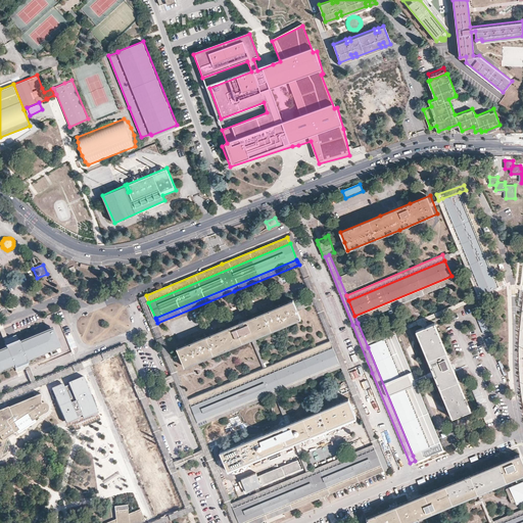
[(345,292),(374,281),(368,267),(339,278),(342,284),(343,284),(346,290),(345,290),(345,292)]
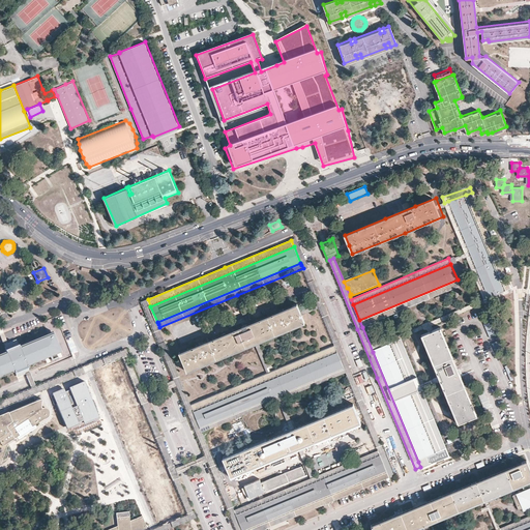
[(101,283),(104,287),(111,283),(108,276),(106,277),(105,278),(106,281),(101,283)]
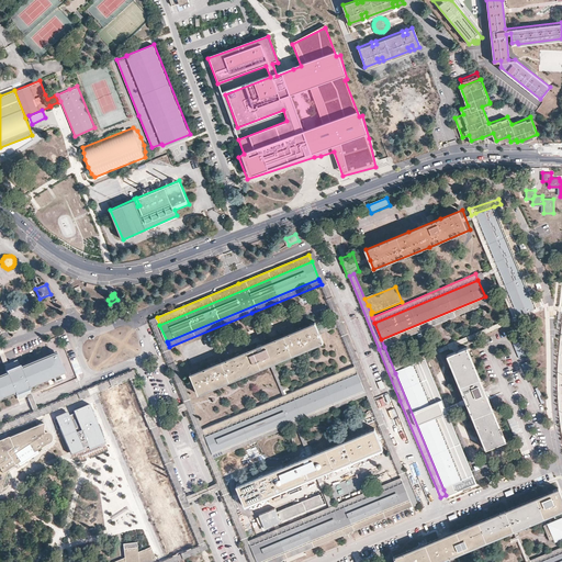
[(258,561),(251,546),(249,541),(215,459),(213,453),(205,437),(203,430),(169,347),(168,344),(167,341),(159,325),(157,317),(154,318),(150,321),(184,402),(188,409),(218,482),(222,490),(235,521),(251,561),(258,561)]
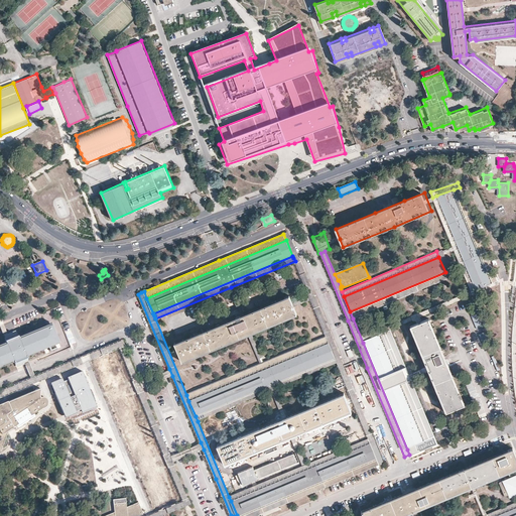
[(250,334),(300,312),(292,294),(243,315),(177,343),(184,360),(250,334)]
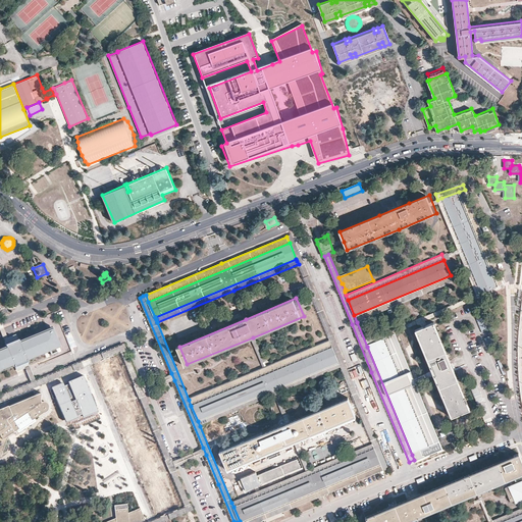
[(481,331),(487,329),(481,316),(476,318),(481,331)]
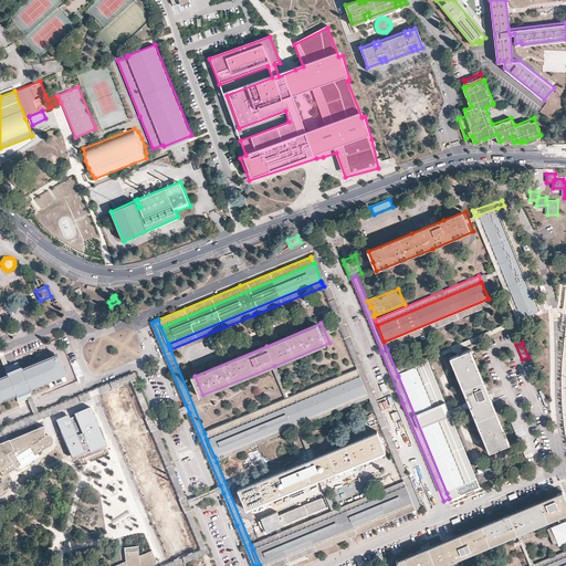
[(507,442),(467,345),(446,353),(486,451),(507,442)]
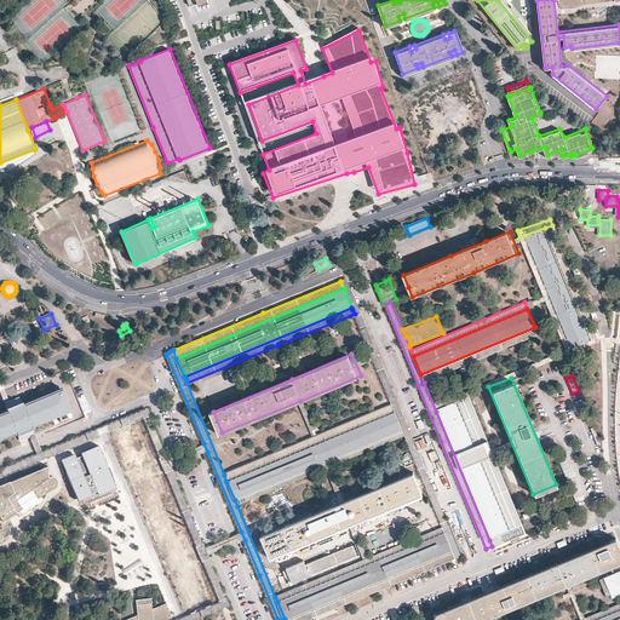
[(0,441),(17,434),(18,437),(30,432),(34,431),(33,428),(72,411),(63,391),(23,407),(22,403),(19,405),(7,409),(9,413),(0,417),(0,441)]
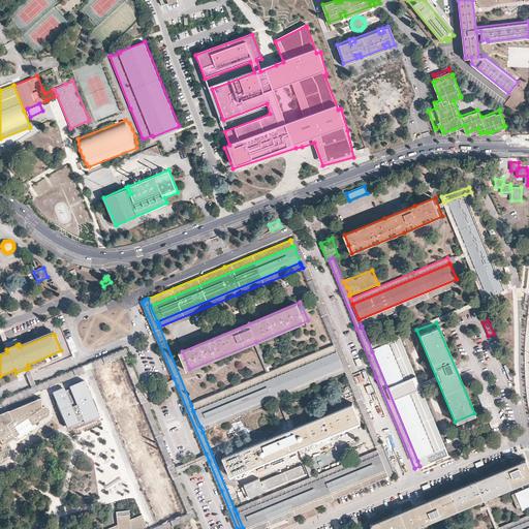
[(73,341),(68,343),(72,352),(78,350),(73,341)]
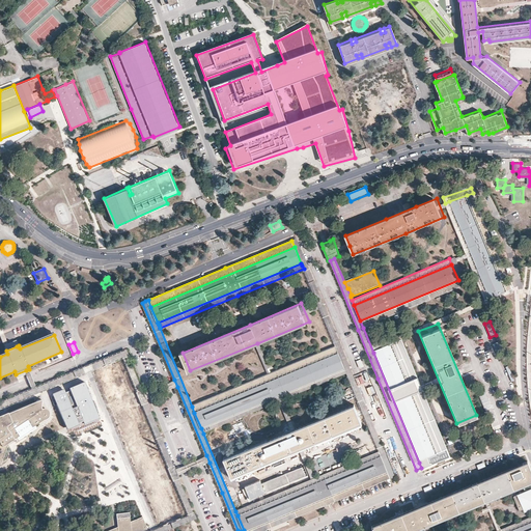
[(397,342),(391,344),(411,393),(438,454),(419,463),(421,468),(445,457),(422,403),(397,342)]
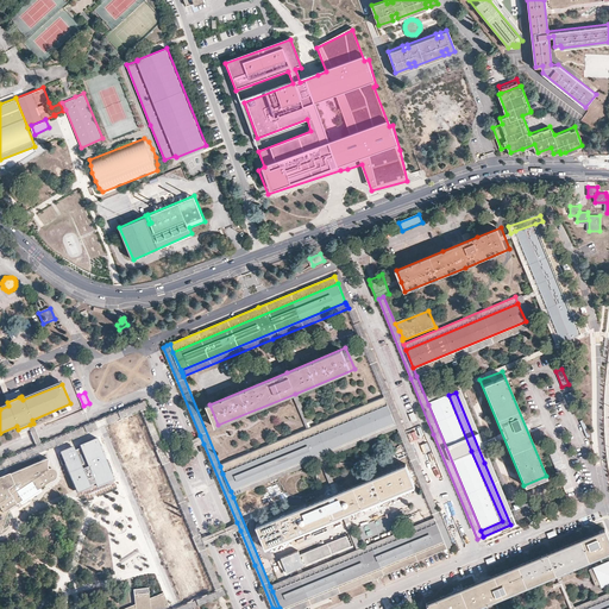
[(471,451),(449,395),(428,405),(481,531),(502,521),(471,451)]
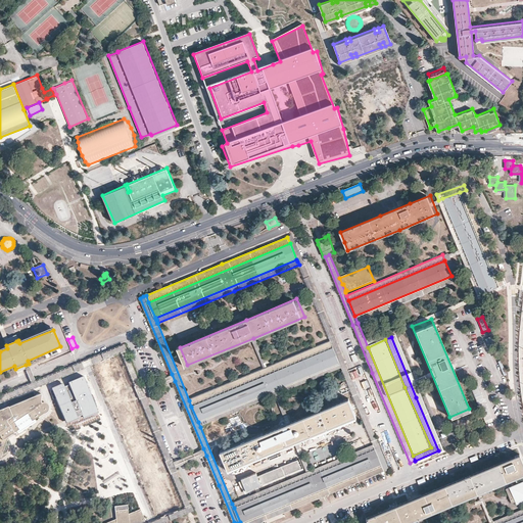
[(330,342),(189,400),(191,407),(269,374),(333,348),(330,342)]
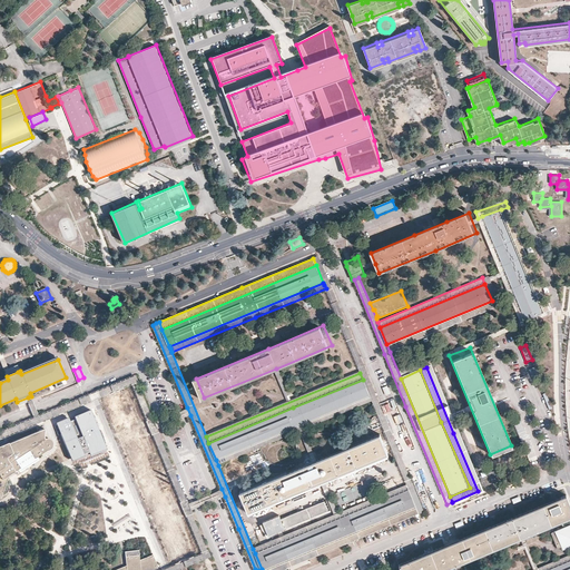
[(0,441),(106,397),(125,390),(131,386),(147,423),(143,424),(148,439),(153,436),(180,504),(177,507),(183,520),(187,519),(202,554),(195,558),(176,566),(164,569),(185,569),(213,559),(192,510),(189,503),(158,428),(155,421),(136,376),(39,416),(33,419),(0,432),(0,441)]
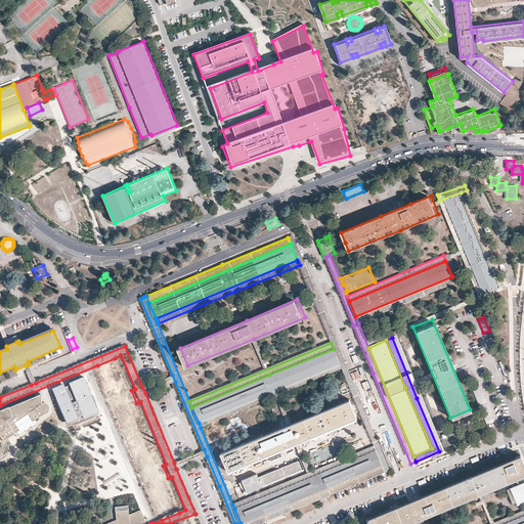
[(199,423),(275,391),(340,365),(334,349),(269,375),(191,407),(199,423)]
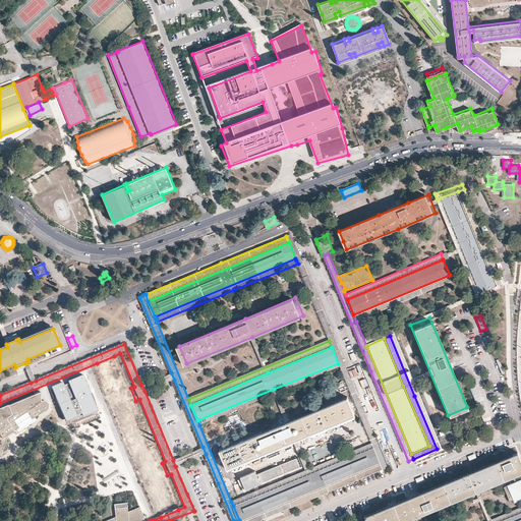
[(274,389),(197,420),(199,425),(340,367),(338,363),(274,389)]
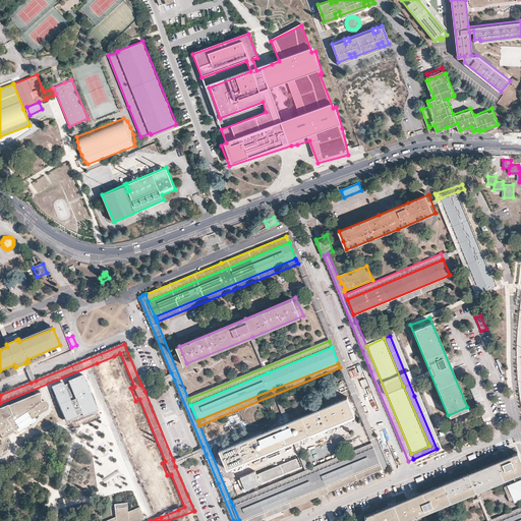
[(36,381),(30,366),(25,368),(31,383),(36,381)]
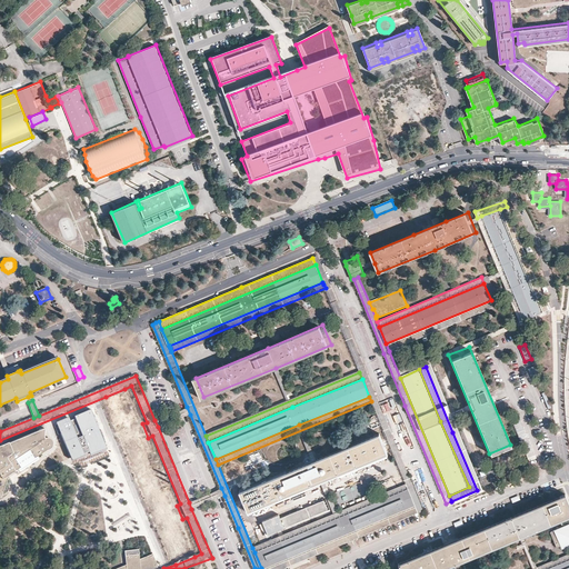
[(187,407),(155,420),(158,427),(190,415),(187,407)]
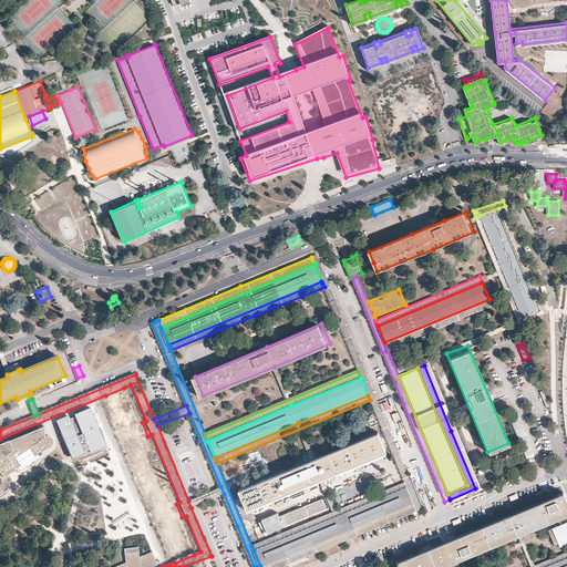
[(65,416),(57,420),(72,457),(88,452),(90,451),(105,444),(90,408),(74,413),(75,416),(72,418),(70,419),(69,415),(65,416)]
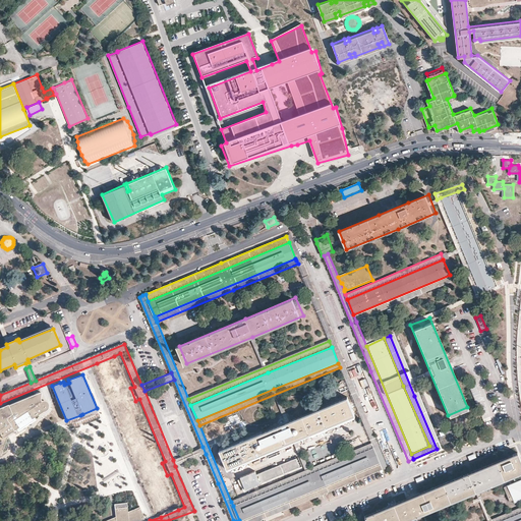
[(0,456),(1,457),(2,454),(3,452),(2,452),(6,442),(8,437),(7,436),(11,433),(17,429),(18,430),(34,420),(33,419),(43,413),(44,413),(45,412),(46,412),(47,411),(47,410),(48,408),(48,407),(48,405),(48,404),(47,403),(46,402),(45,402),(44,401),(43,401),(42,401),(42,402),(41,402),(41,401),(41,393),(8,406),(0,408),(0,456)]
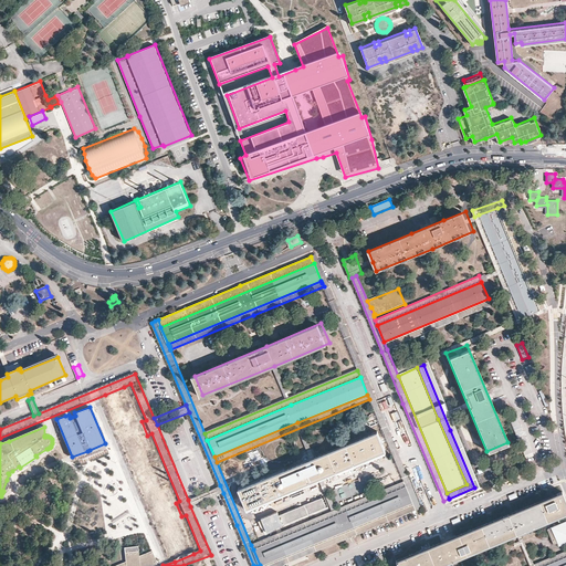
[(313,460),(239,489),(247,510),(323,479),(390,451),(381,431),(313,460)]
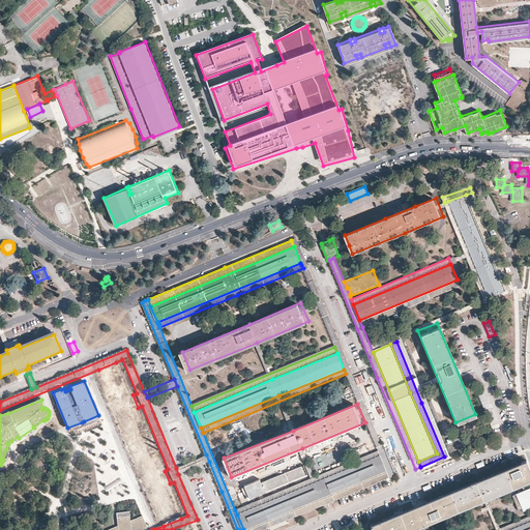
[(351,442),(310,460),(315,470),(345,458),(344,455),(355,450),(351,442)]
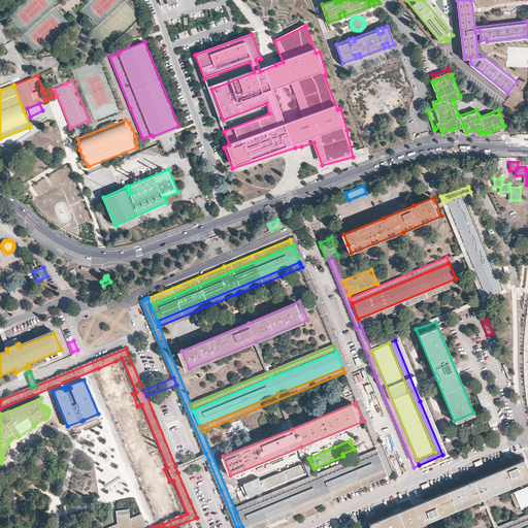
[(314,480),(380,453),(377,449),(234,508),(236,513),(314,480)]
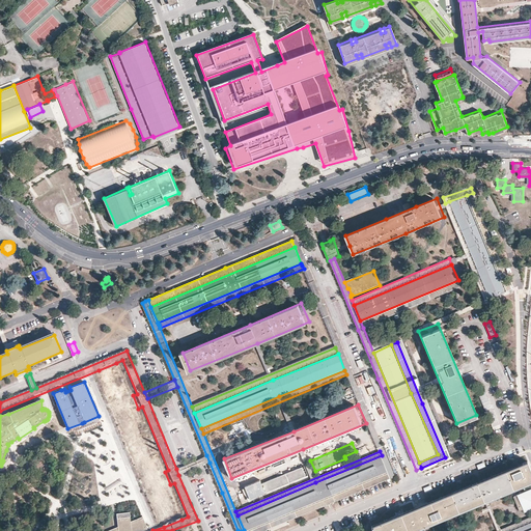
[(206,455),(176,469),(178,475),(210,463),(206,455)]
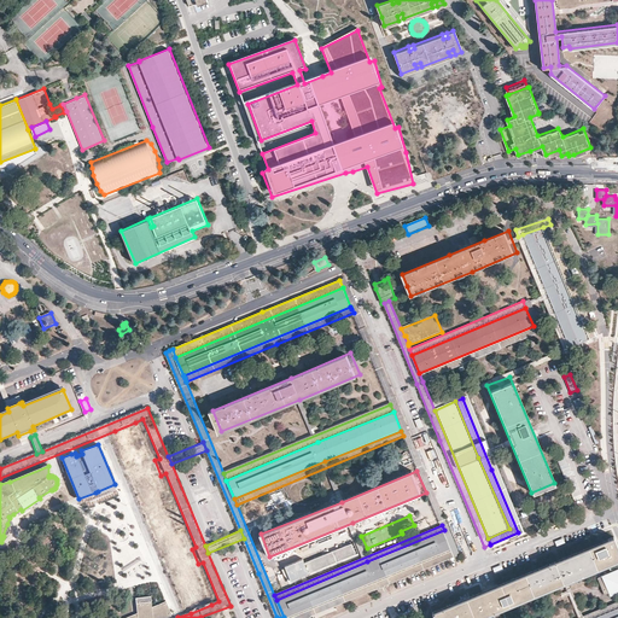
[(284,617),(286,617),(450,549),(444,530),(367,561),(277,600),(284,617)]
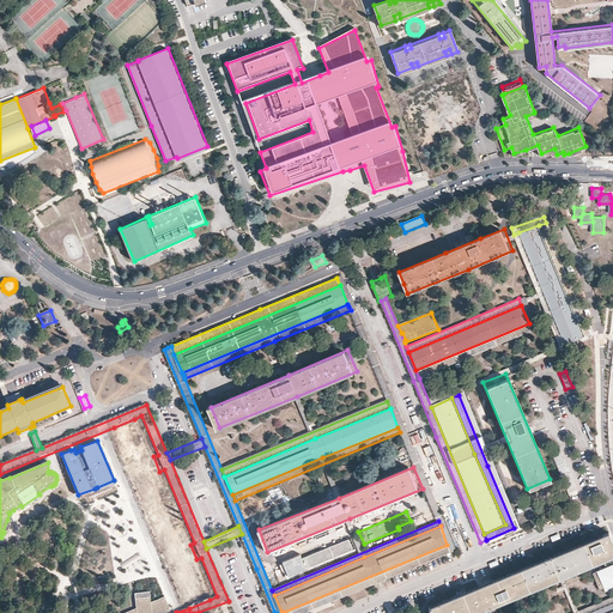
[(612,532),(432,607),(434,612),(473,612),(563,576),(602,559),(606,558),(612,554),(612,532)]
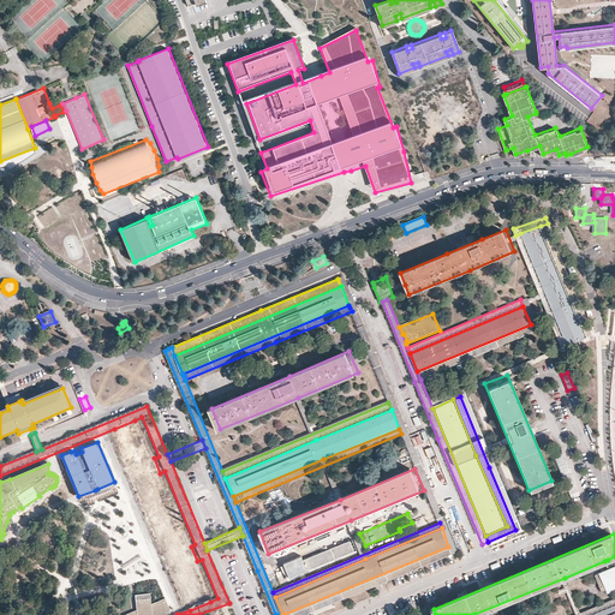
[(306,571),(356,549),(351,536),(302,556),(306,571)]
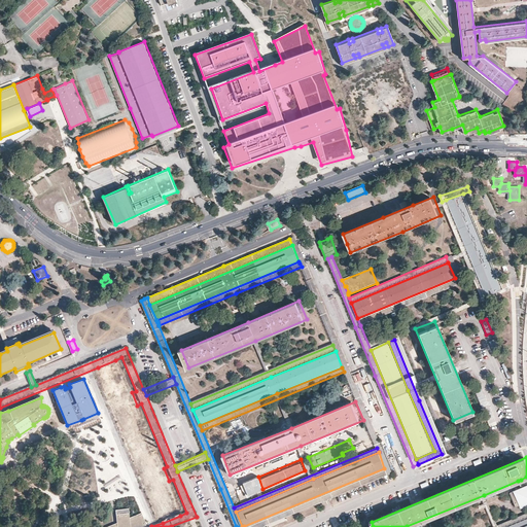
[(384,468),(244,526),(262,526),(276,522),(388,476),(384,468)]
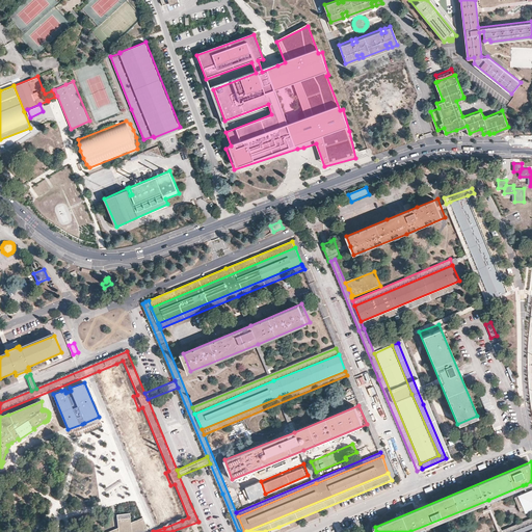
[(531,490),(526,494),(525,490),(522,491),(510,497),(516,512),(521,510),(521,512),(531,508),(531,490)]
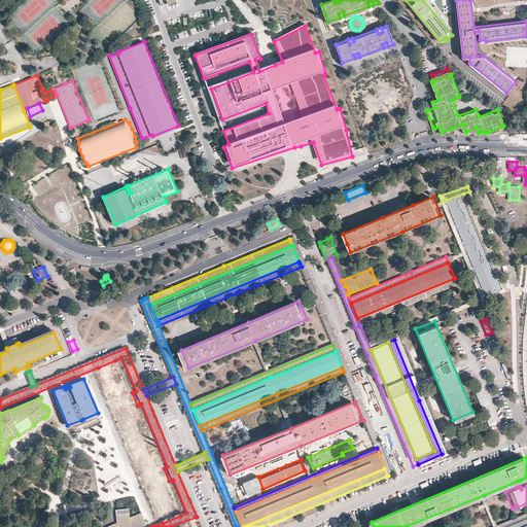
[(142,514),(130,519),(130,510),(116,512),(117,524),(114,525),(111,526),(109,526),(143,526),(147,526),(142,514)]
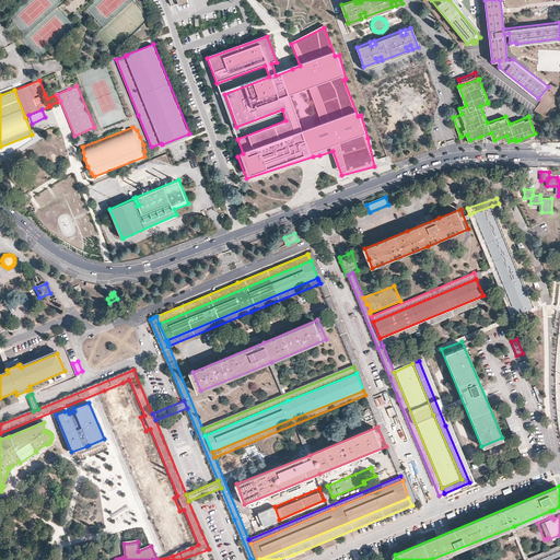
[(559,545),(523,559),(538,559),(559,551),(559,545)]
